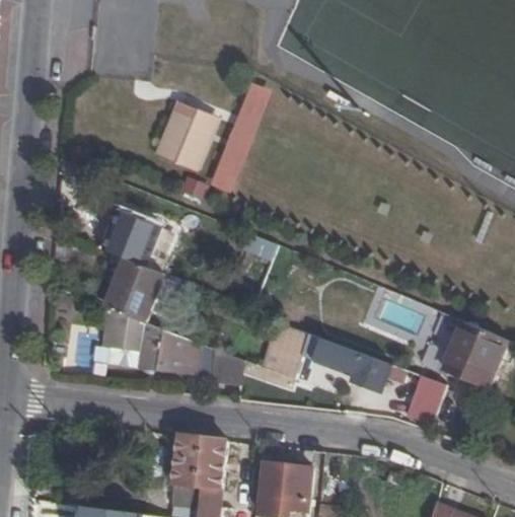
[(230,193),(274,90),(252,82),(210,185),(230,193)]
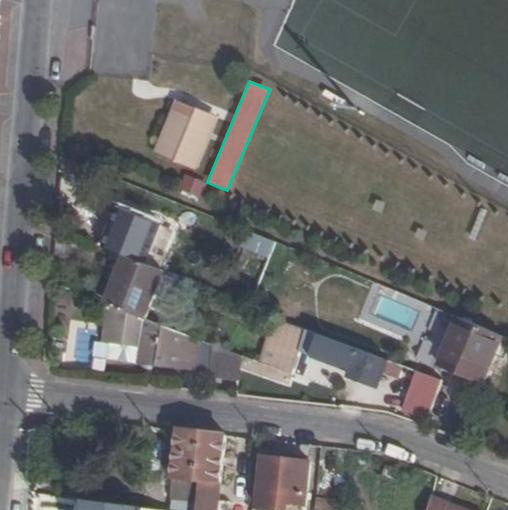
[(149,151),(179,163),(198,112),(168,101),(149,151)]
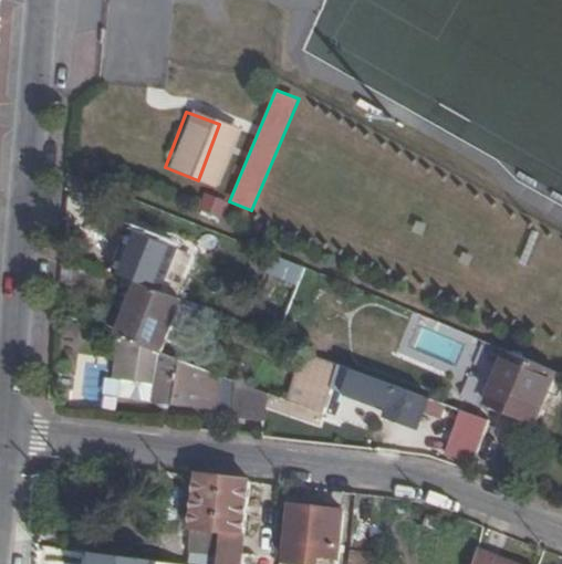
[(198,180),(208,184),(229,128),(219,124),(198,180)]
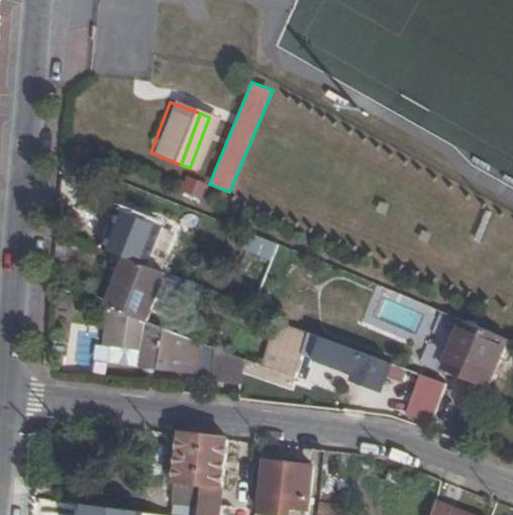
[(114,229),(105,251),(126,260),(140,265),(155,226),(112,209),(106,227),(114,229)]
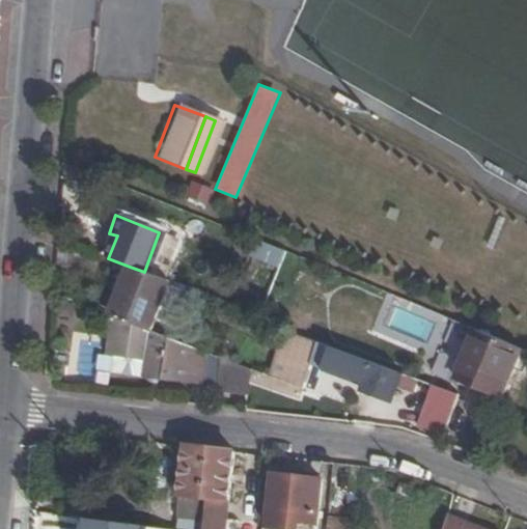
[(109,233),(100,255),(108,258),(117,235),(109,233)]
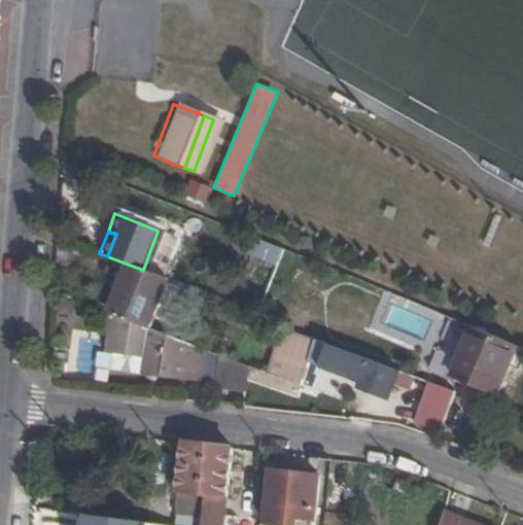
[(254,256),(276,263),(281,246),(259,240),(254,256)]
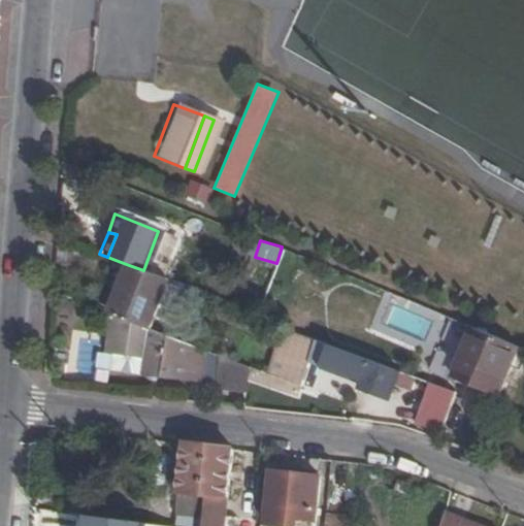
[(129,265),(128,269),(164,282),(165,278),(143,270),(129,265)]
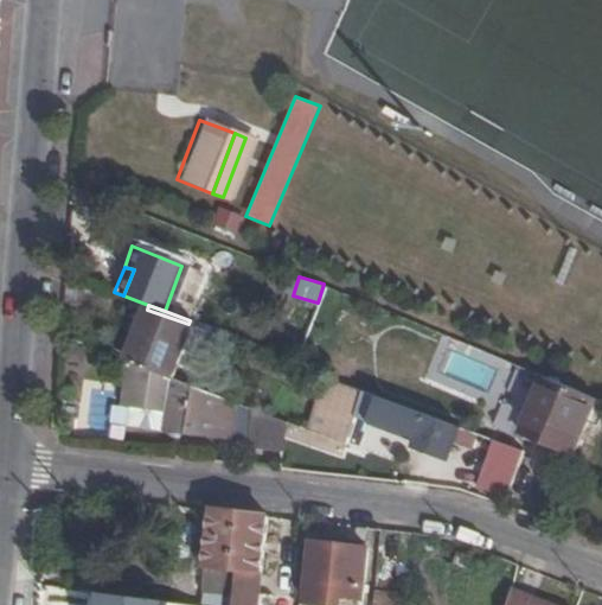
[(139,306),(120,358),(123,361),(127,362),(147,310),(139,306)]
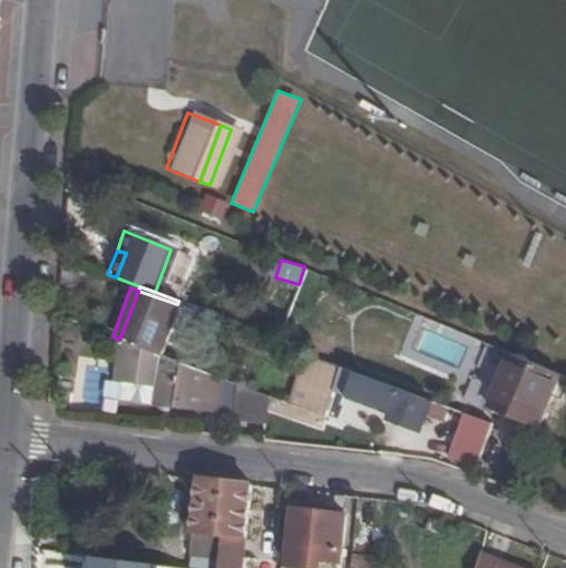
[(177,304),(138,291),(119,340),(159,354),(177,304)]
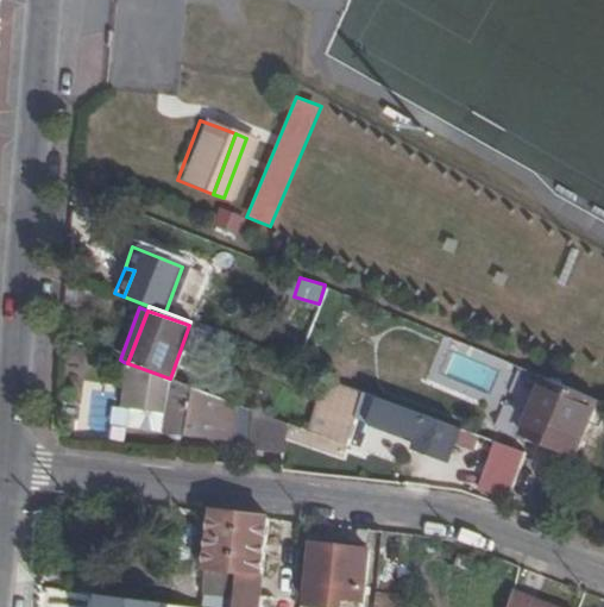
[(127,363),(124,362),(118,410),(164,417),(181,418),(181,436),(234,442),(236,404),(170,379),(127,363)]
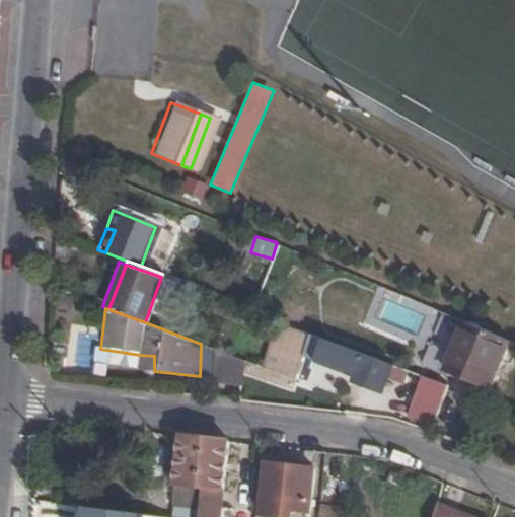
[(307,331),(280,321),(274,336),(302,347),(307,331)]
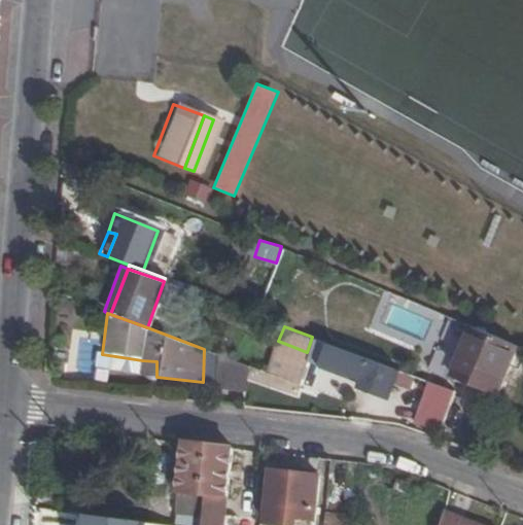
[(512,345),(466,326),(449,370),(488,384),(495,387),(512,345)]
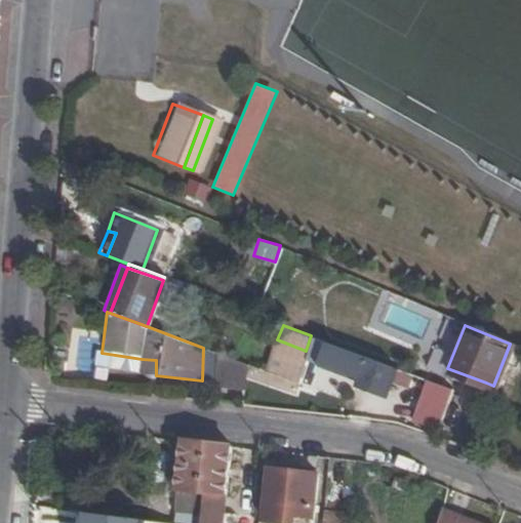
[(306,351),(277,339),(265,369),(294,380),(306,351)]
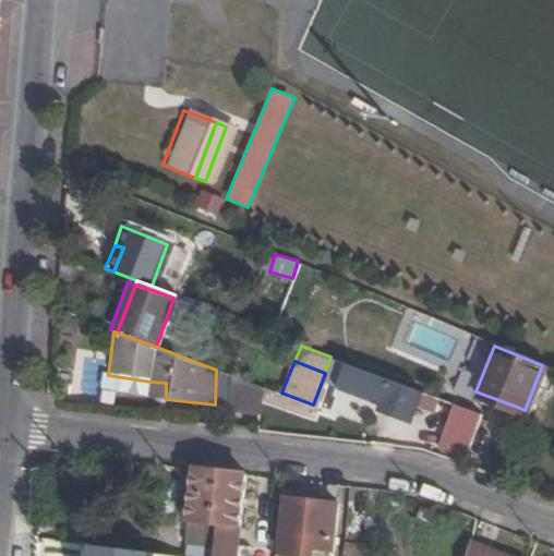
[(418,389),(345,362),(337,383),(378,399),(376,405),(408,417),(418,389)]
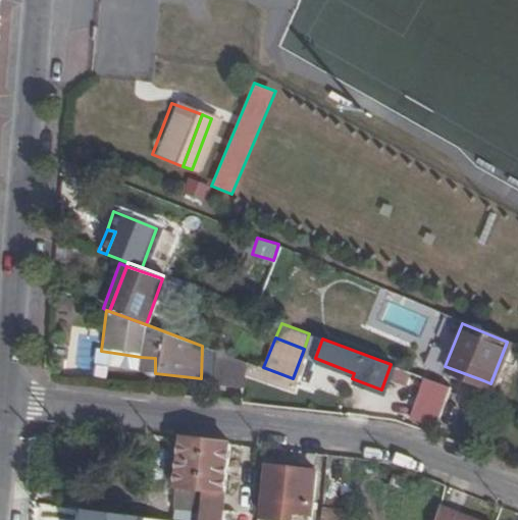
[(201,378),(214,380),(216,352),(204,347),(202,346),(201,378)]
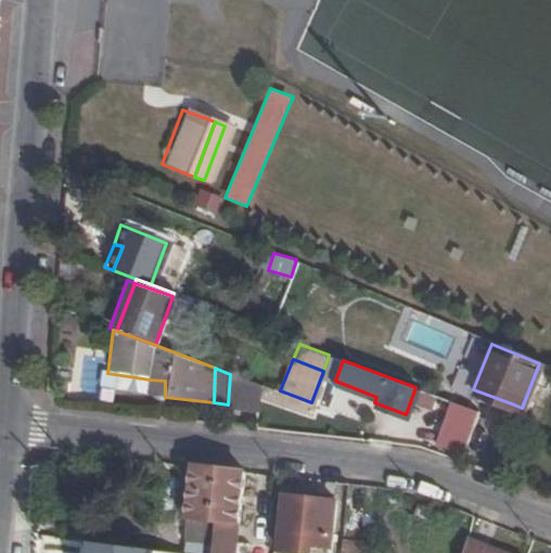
[(228,408),(258,409),(261,385),(250,381),(230,374),(228,404),(228,408)]
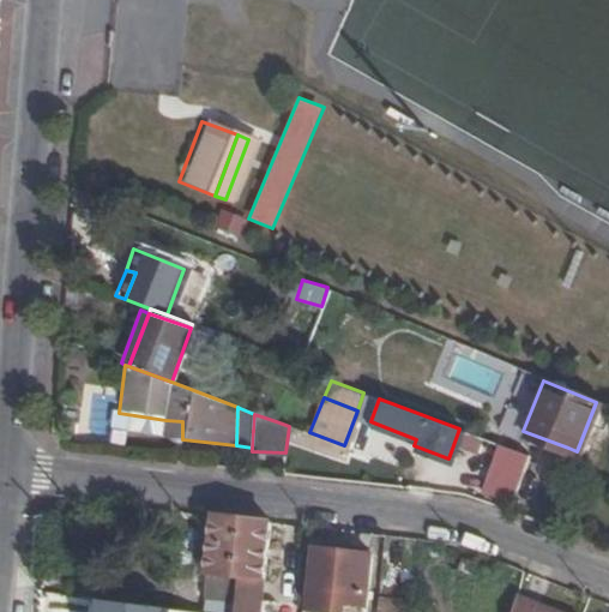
[(163,437),(182,439),(182,421),(166,420),(163,437)]
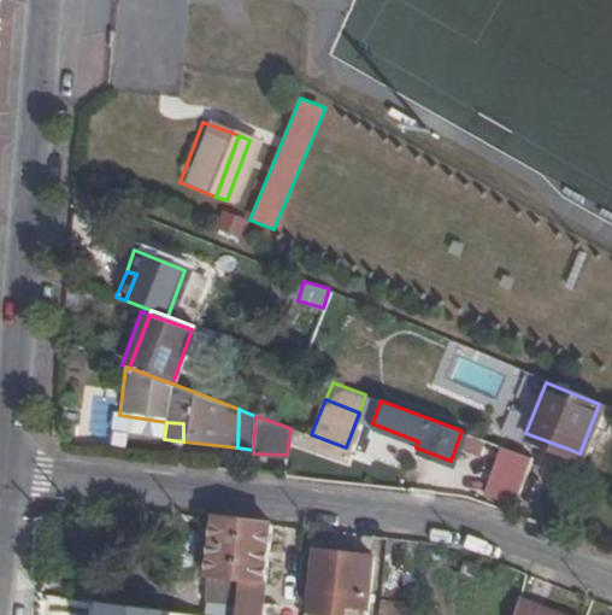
[(569,456),(571,450),(525,433),(521,429),(517,438),(569,456)]
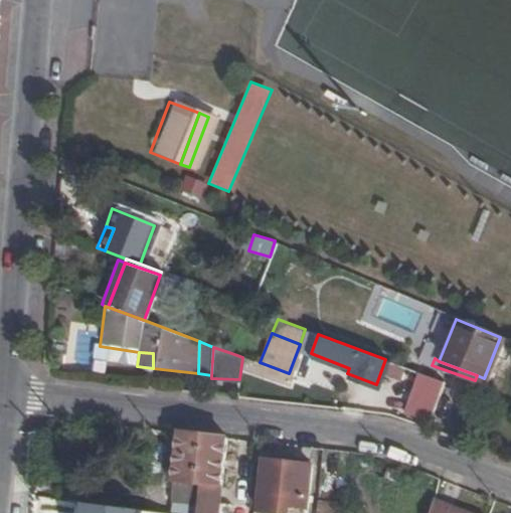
[(433,400),(440,380),(415,370),(408,391),(433,400)]
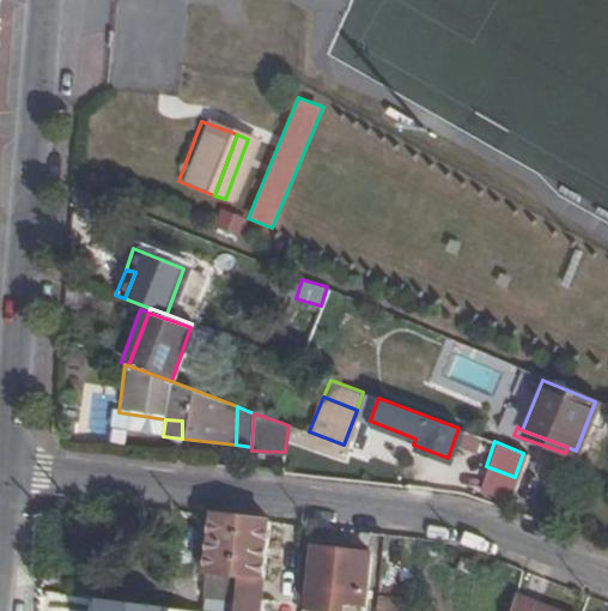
[(230,610),(239,519),(210,516),(202,598),(224,599),(223,610),(230,610)]
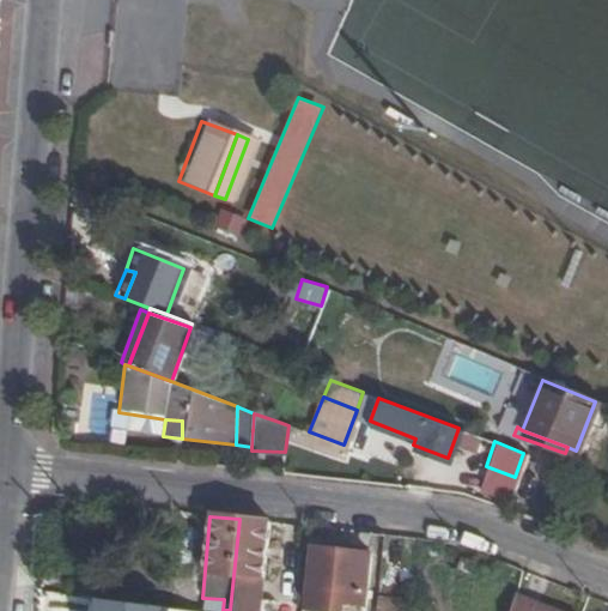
[(257,610),(267,521),(239,519),(230,610),(257,610)]
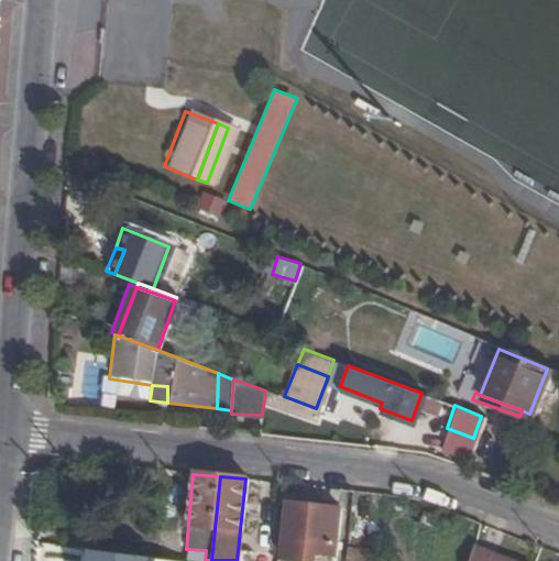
[(338,509),(291,504),(286,541),(303,543),(302,560),(311,560),(318,560),(320,545),(333,547),(338,509)]
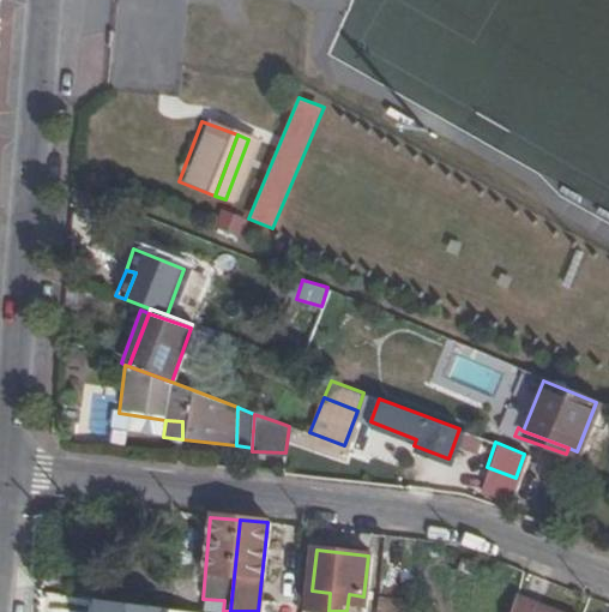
[(558,611),(514,597),(511,611),(558,611)]
